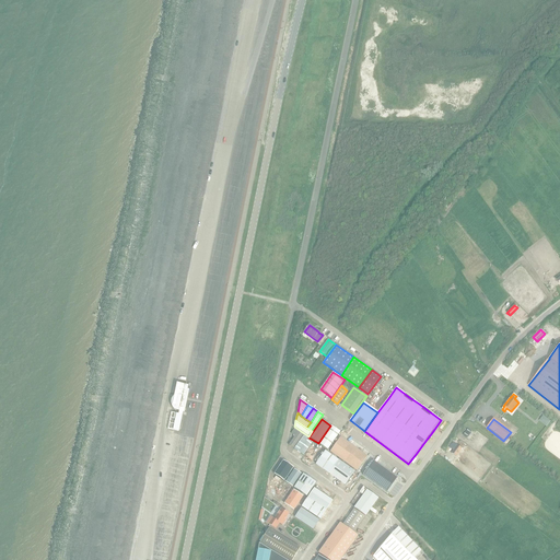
[(331,426),(318,444),(328,450),(340,432),(331,426)]
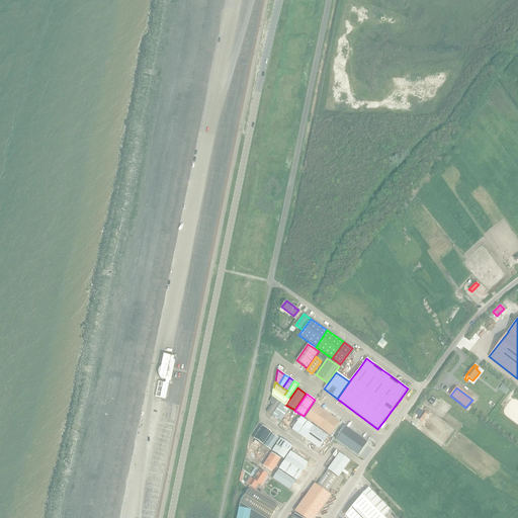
[(280,402),(272,396),(269,401),(273,404),(267,412),(271,415),(280,402)]
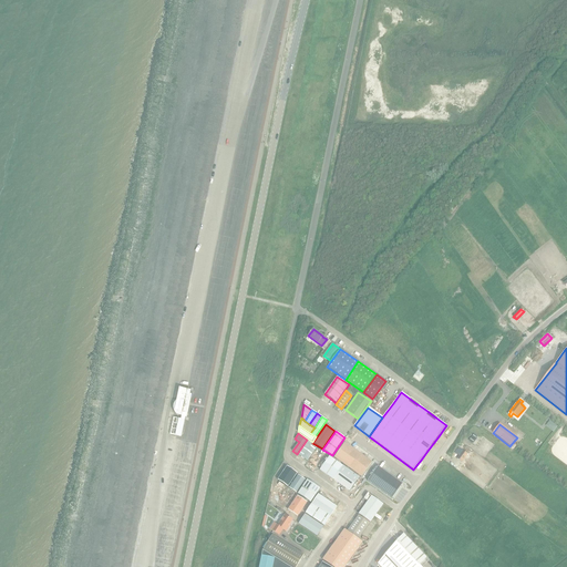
[(307,462),(317,447),(308,441),(298,455),(307,462)]
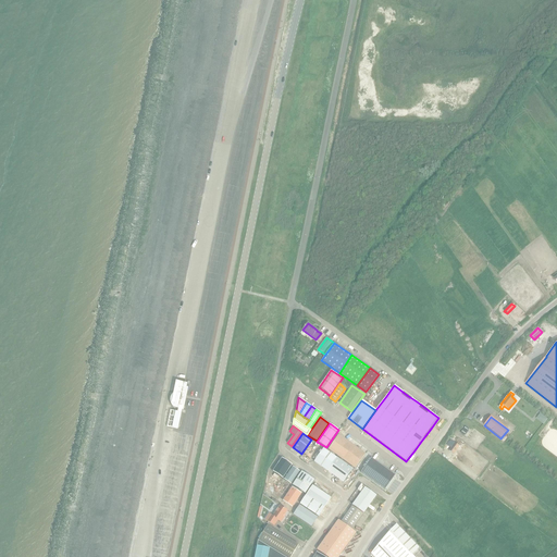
[(366,455),(338,435),(329,449),(355,469),(366,455)]
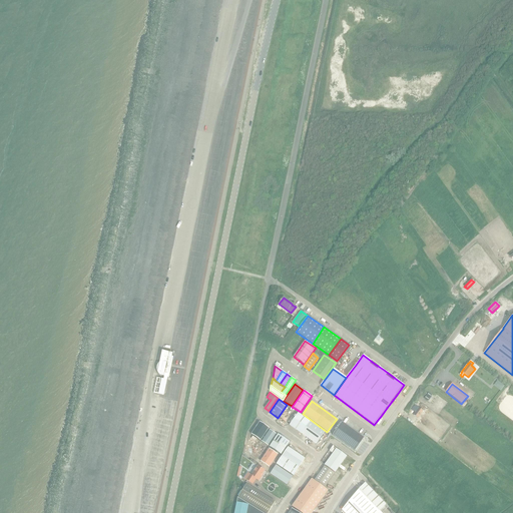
[(413,415),(417,418),(423,411),(419,408),(413,415)]
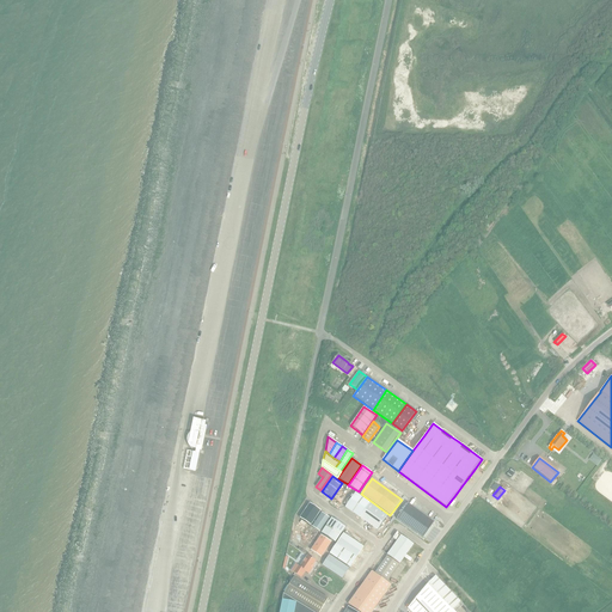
[(344,508),(360,518),(369,503),(355,493),(344,508)]
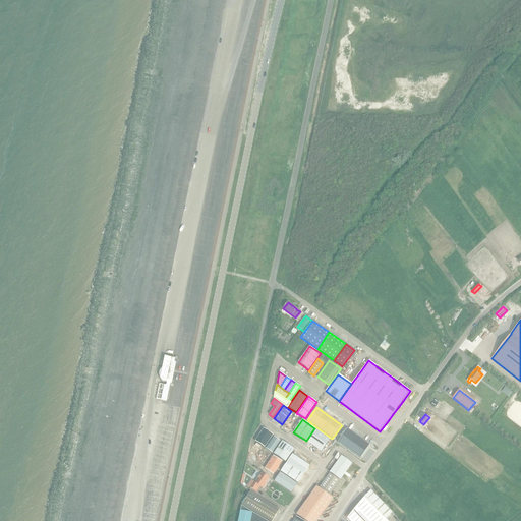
[(273,436),(264,428),(255,442),(265,448),(273,436)]
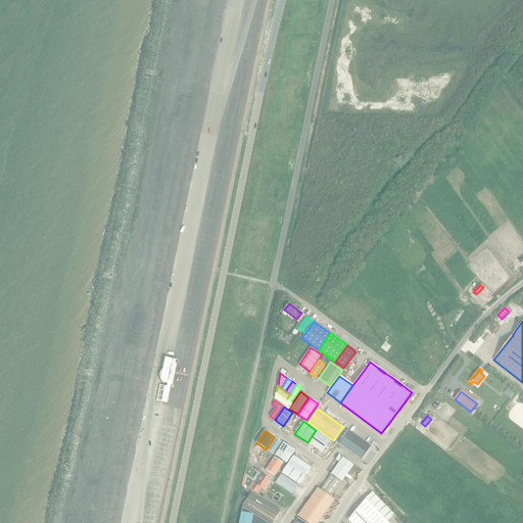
[(331,440),(316,430),(307,442),(316,448),(322,454),(331,440)]
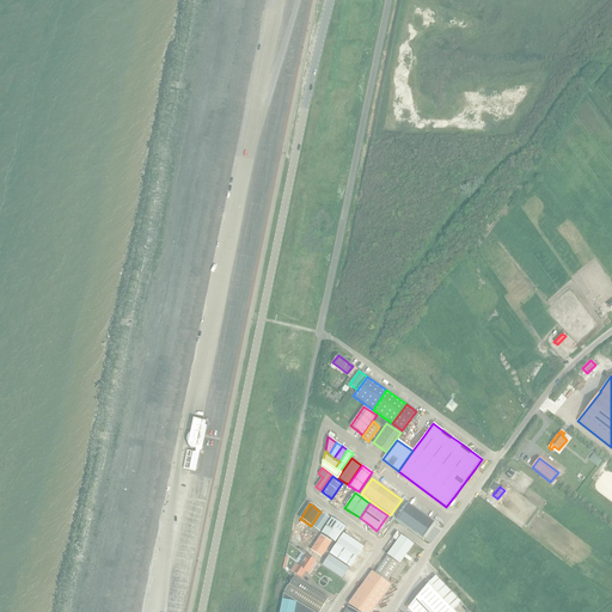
[(408,503),(396,520),(423,539),(434,522),(408,503)]
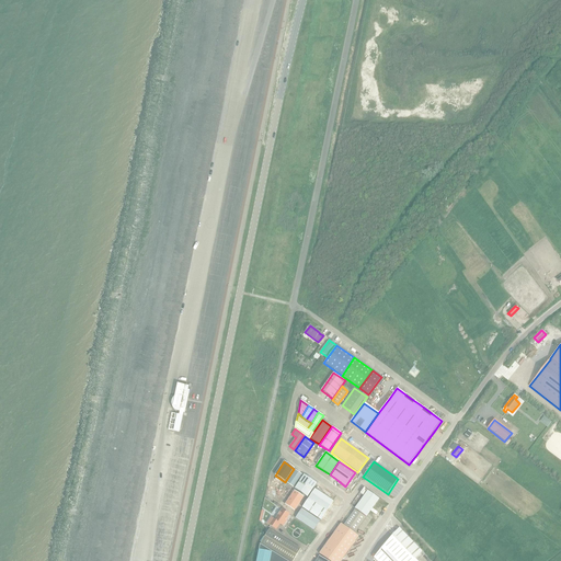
[(294,488),(301,474),(295,470),(286,482),(294,488)]
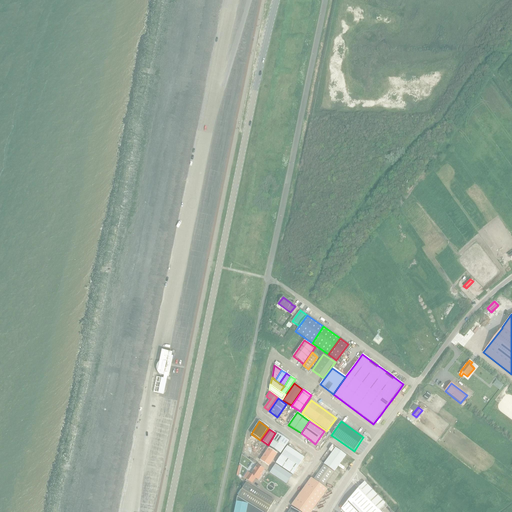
[(277,434),(269,446),(280,454),(289,442),(277,434)]
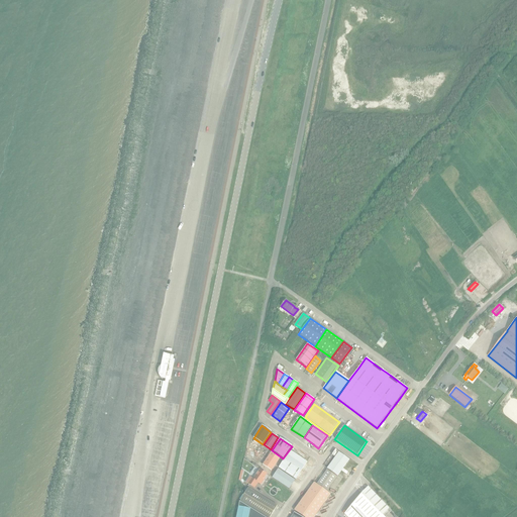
[(290,450),(284,459),(278,468),(295,480),(307,462),(290,450)]
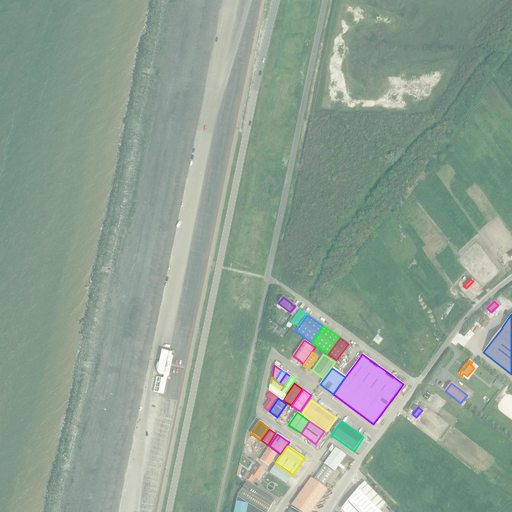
[(334,472),(346,455),(335,448),(323,464),(334,472)]
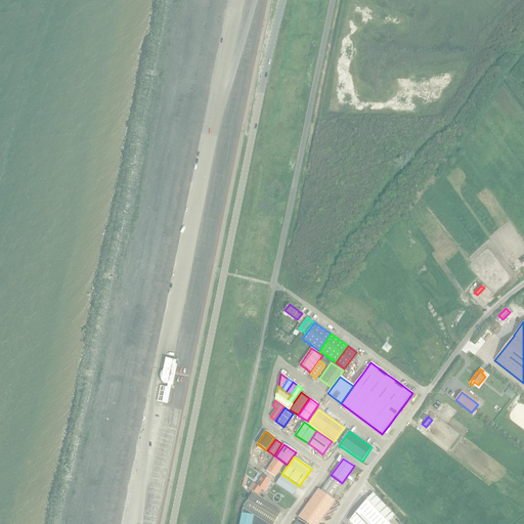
[(280,464),(275,460),(267,472),(272,475),(280,464)]
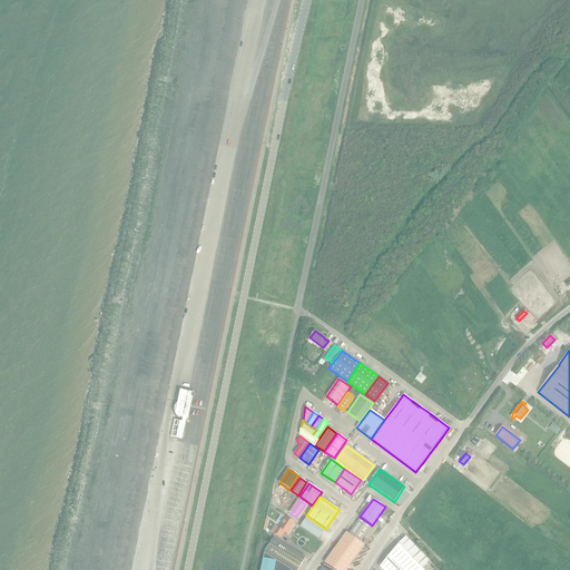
[(275,526),(271,532),(281,538),(284,532),(287,534),(291,530),(290,530),(294,523),(286,518),(278,528),(275,526)]
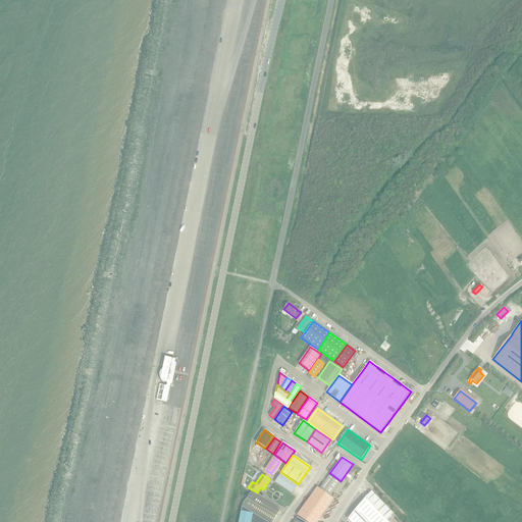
[(298,485),(280,474),(274,482),(292,493),(298,485)]
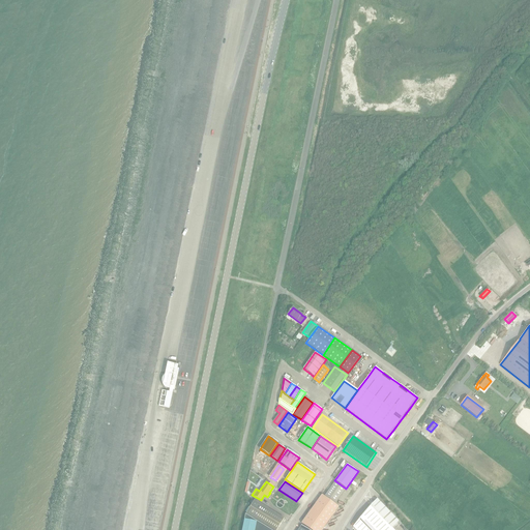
[(335,503),(345,490),(334,482),(325,496),(335,503)]
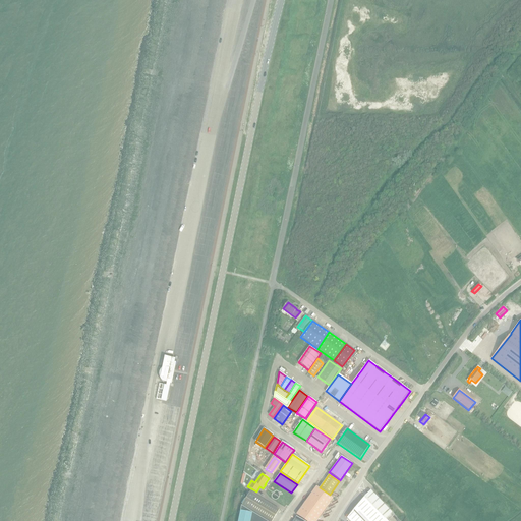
[(316,520),(333,499),(316,486),(296,515),(304,520),(316,520)]
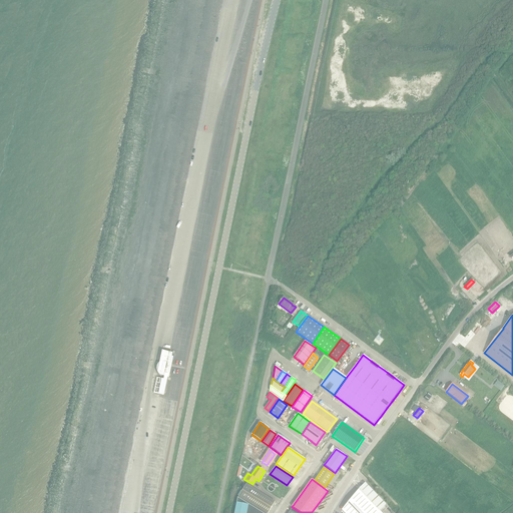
[(341,510),(344,512),(381,512),(379,511),(386,505),(365,483),(359,489),(341,510)]
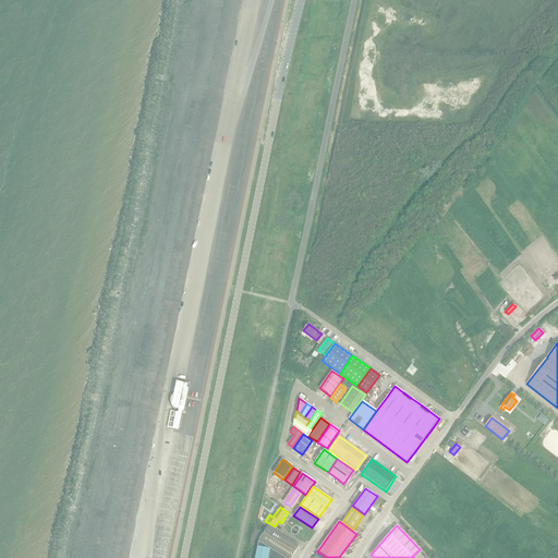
[(291,557),(299,546),(267,526),(258,541),(287,557),(291,557)]
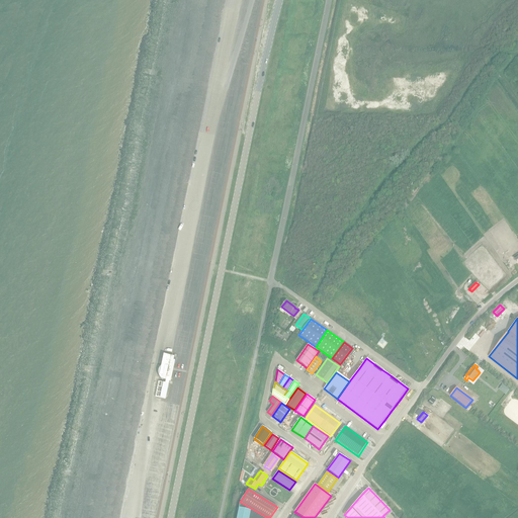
[(264,517),(258,514),(240,503),(236,517),(264,517)]
